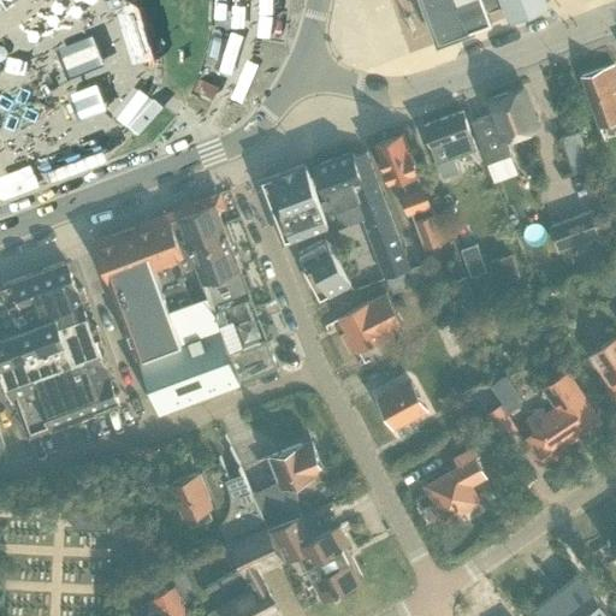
[(425,0),(436,28),(440,39),(451,34),(452,34),(479,24),(493,19),(490,11),(485,0),(425,0)]
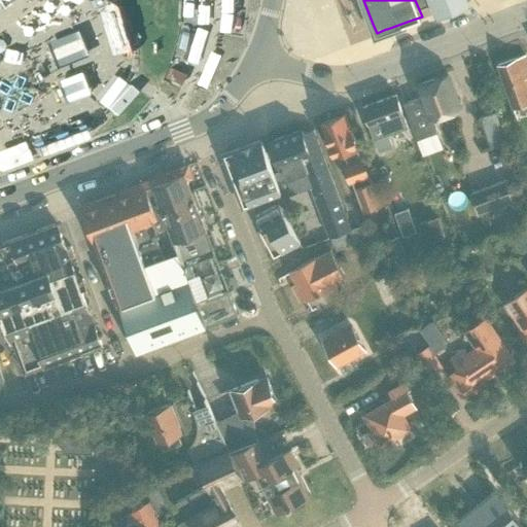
[(416,0),(420,8),(434,3),(433,1),(435,0),(441,0),(444,5),(458,0),(457,0),(416,0)]
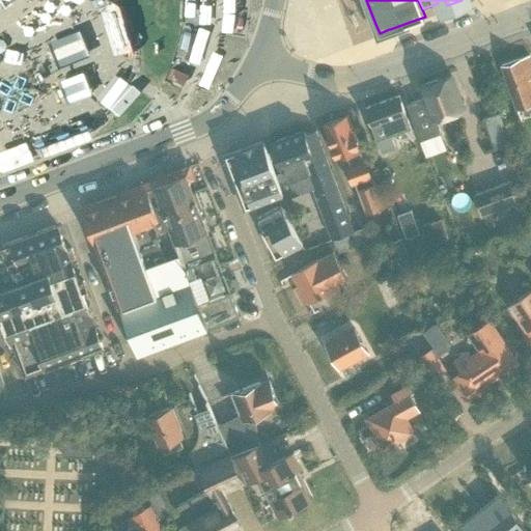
[(530,60),(529,56),(502,66),(516,104),(519,109),(530,104),(530,60)]
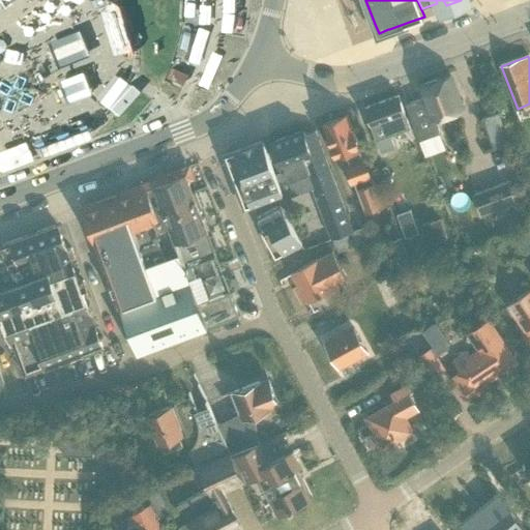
[(172,69),(167,80),(180,86),(184,76),(172,69)]
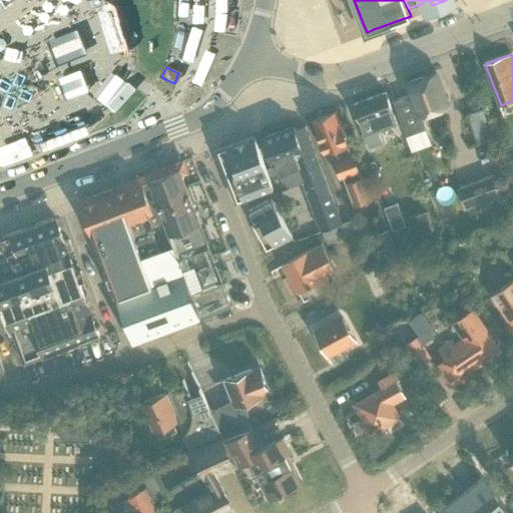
[(412,94),(393,100),(406,136),(426,129),(421,115),(448,105),(437,73),(408,84),(412,94)]
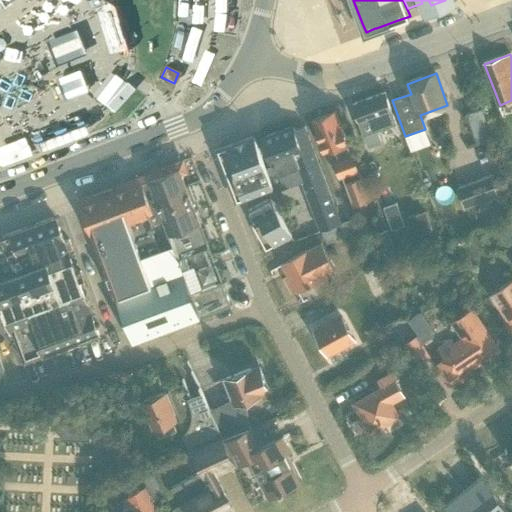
[(382,141),(377,129),(396,122),(385,93),(354,105),(369,146),(382,141)]
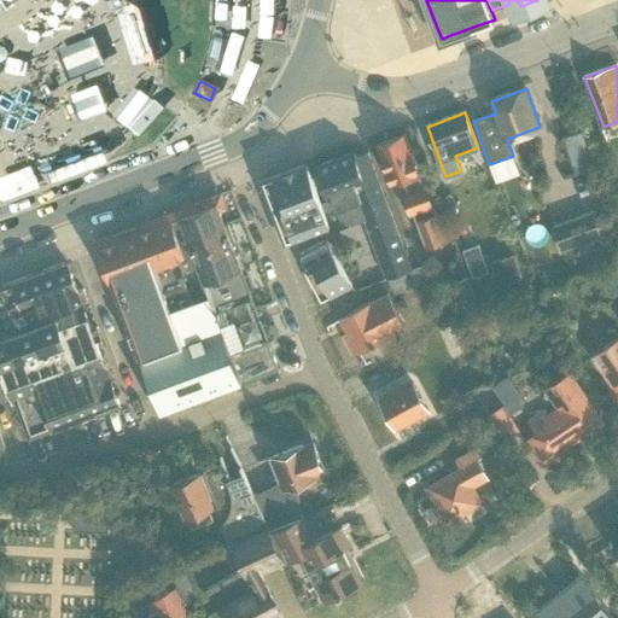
[(583,130),(563,139),(576,174),(596,165),(583,130)]
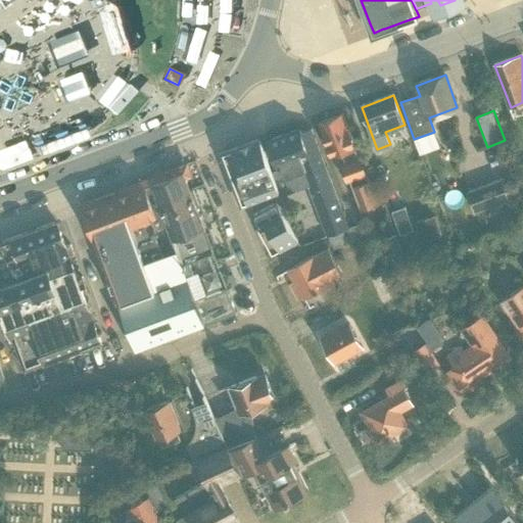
[(332,155),(342,151),(346,161),(341,163),(347,182),(351,180),(363,209),(378,204),(367,175),(361,156),(359,157),(354,146),(355,146),(343,113),(320,123),(332,155)]
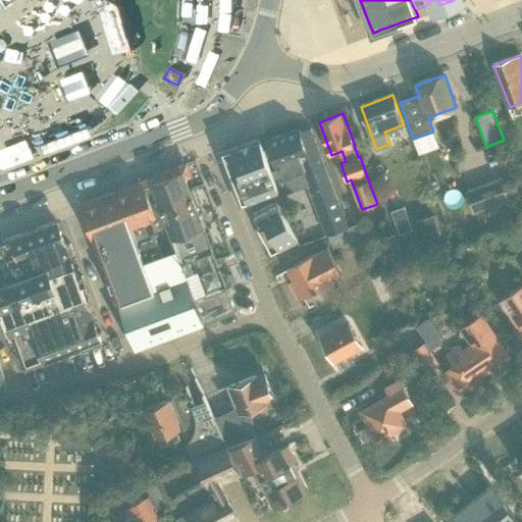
[(281,196),(310,186),(328,236),(350,228),(313,129),(302,134),(300,129),(268,141),(278,168),(272,171),(281,196)]
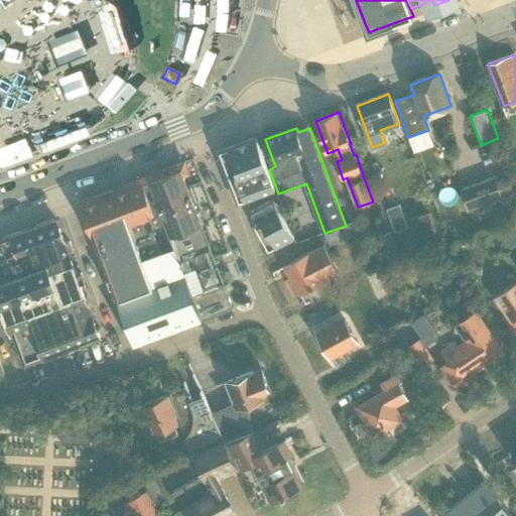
[(256,135),(217,150),(238,206),(276,189),(256,135)]
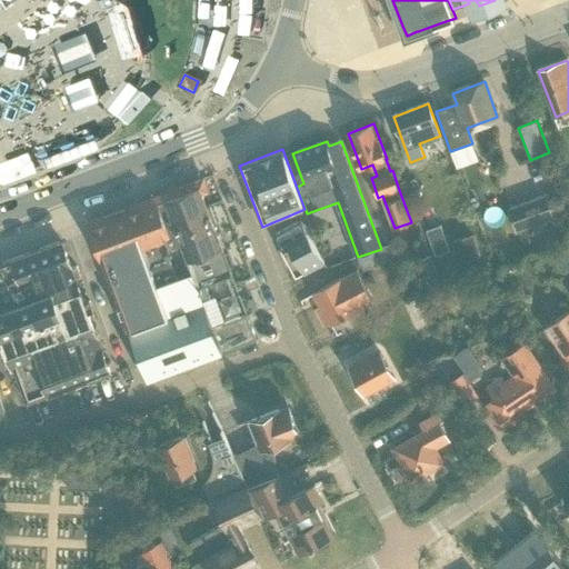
[(180,290),(167,256),(183,249),(200,295),(208,292),(205,286),(232,276),(213,227),(217,226),(210,208),(207,209),(199,188),(166,200),(168,205),(158,208),(157,203),(90,229),(148,382),(222,353),(218,341),(212,328),(205,305),(200,306),(198,300),(192,286),(180,290)]
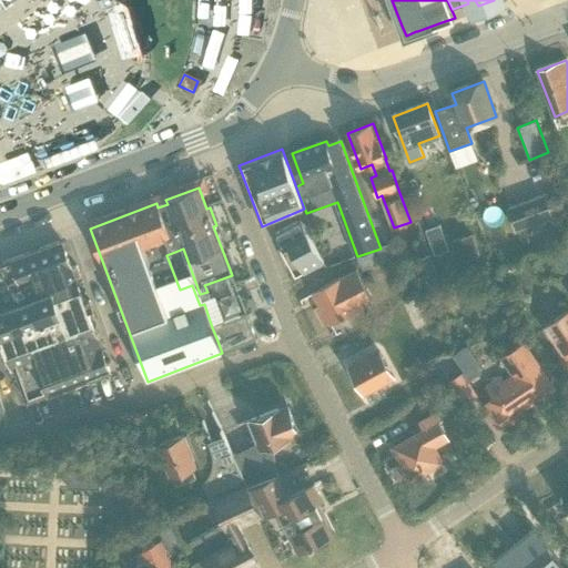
[(549,192),(508,206),(517,232),(558,217),(549,192)]
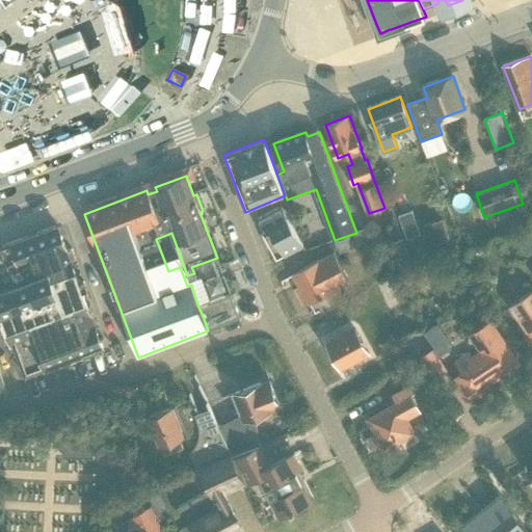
[(283,206),(260,218),(280,257),(303,244),(283,206)]
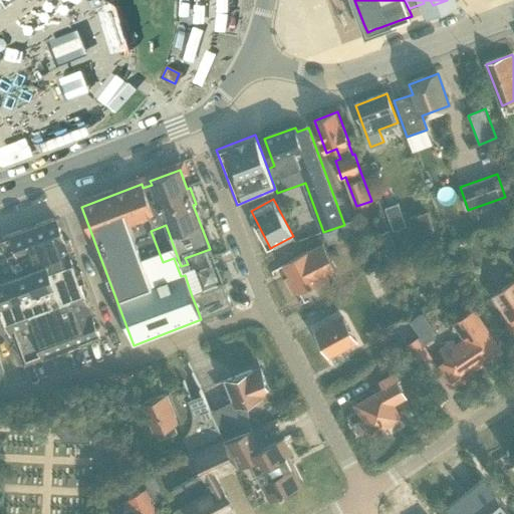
[(399,203),(386,208),(394,230),(407,226),(399,203)]
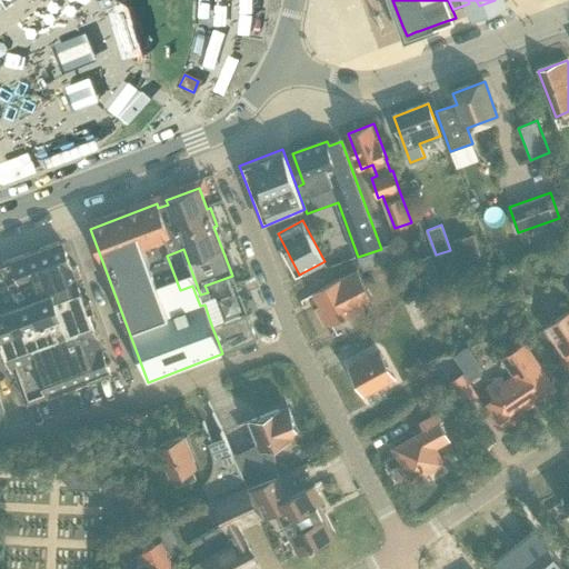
[(472,236),(453,241),(459,262),(479,257),(472,236)]
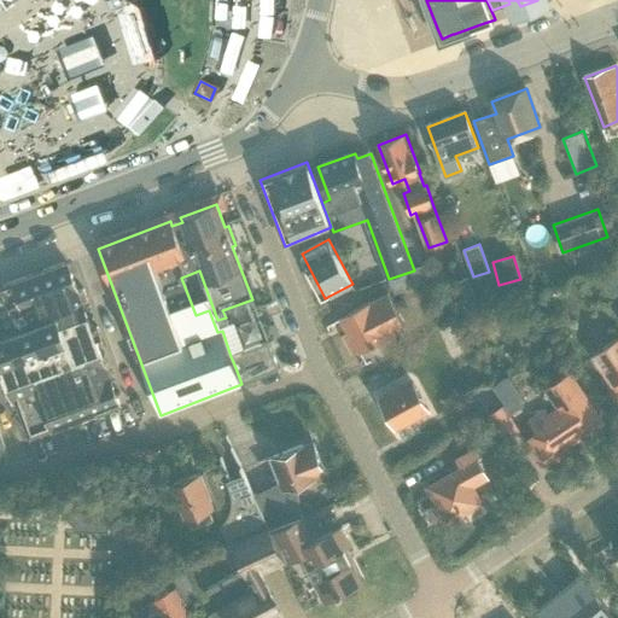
[(429,262),(414,267),(424,296),(438,291),(429,262)]
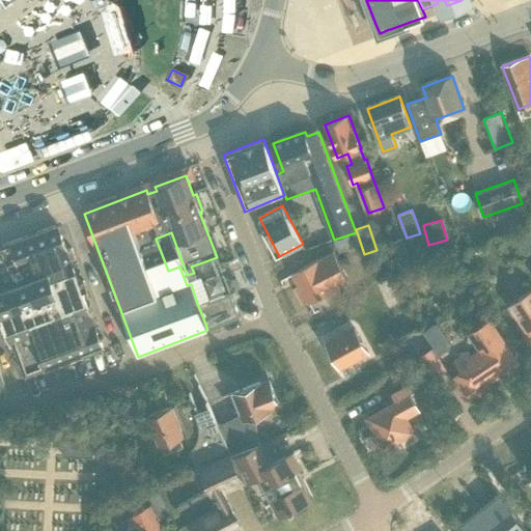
[(0,354),(10,381),(26,374),(46,367),(46,369),(104,347),(83,291),(88,290),(84,280),(79,282),(71,259),(76,257),(72,248),(67,250),(58,226),(12,243),(20,261),(18,262),(19,262),(12,270),(16,279),(14,280),(12,278),(5,281),(6,283),(2,284),(1,282),(0,282),(0,354)]
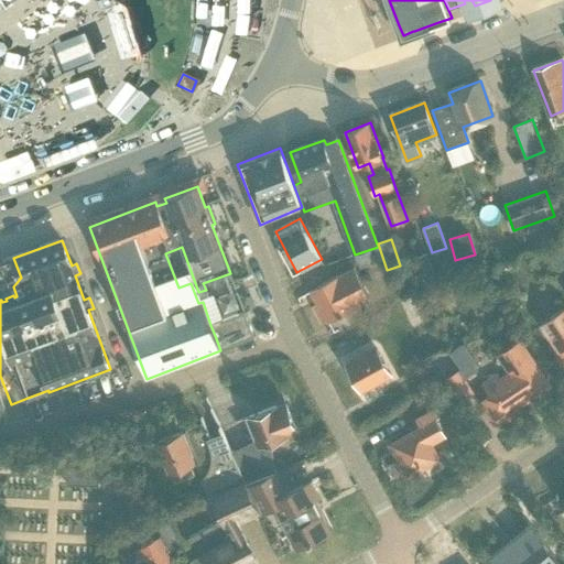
[(427,252),(416,257),(427,290),(440,285),(427,252)]
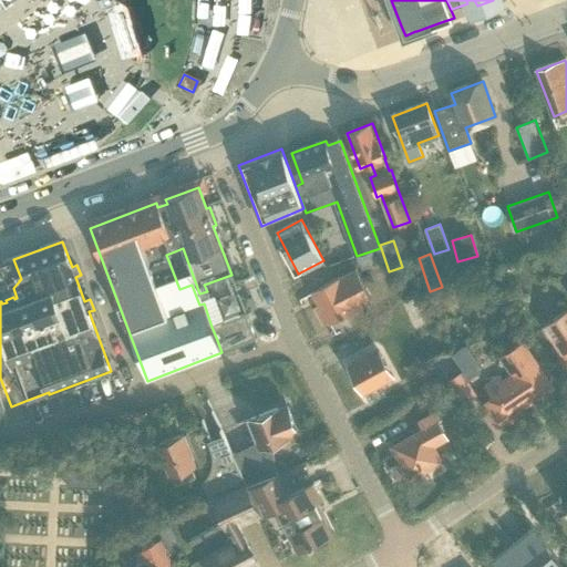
[(328,320),(329,322),(372,300),(356,269),(312,292),(319,303),(316,306),(323,322),(328,320)]
